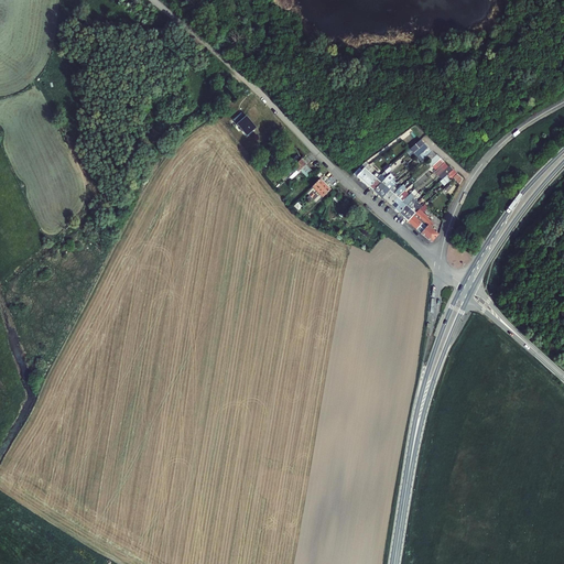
[(237,126),(246,118),(242,114),(234,121),(237,126)]
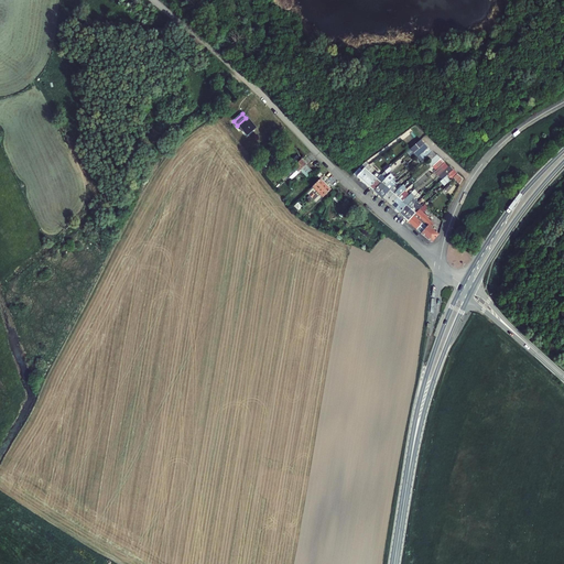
[(257,130),(247,118),(246,118),(237,126),(247,138),(257,130)]
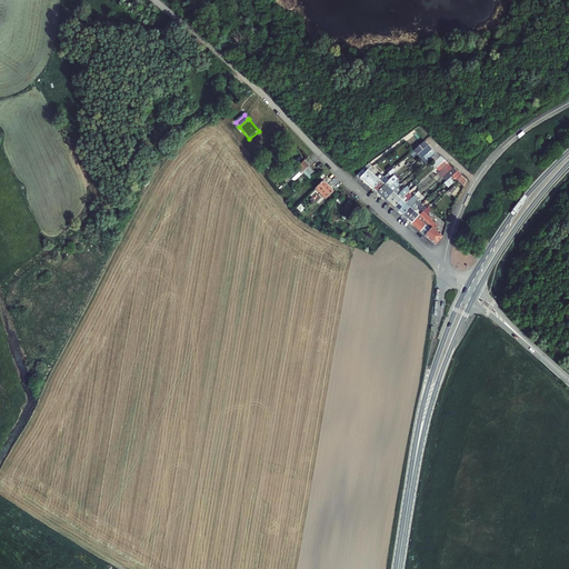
[(425,140),(413,149),(417,153),(428,145),(425,140)]
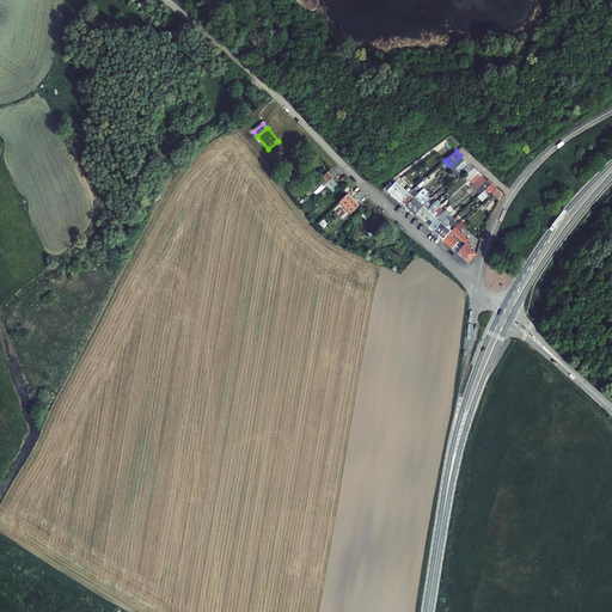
[(460,155),(448,165),(453,170),(464,160),(460,155)]
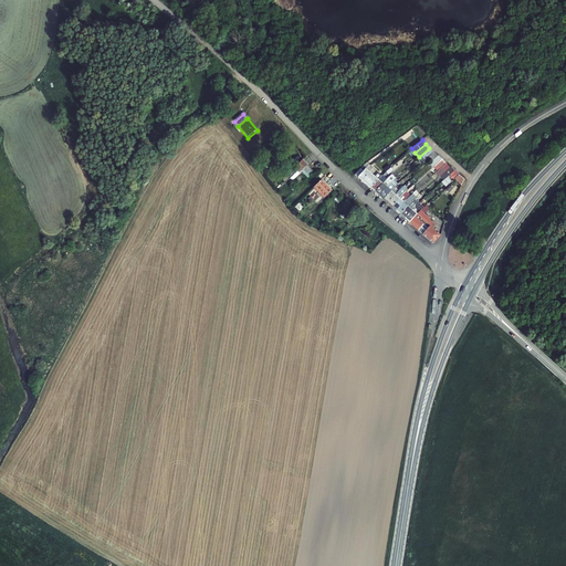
[(427,158),(433,152),(430,147),(429,148),(419,157),(422,161),(427,158)]
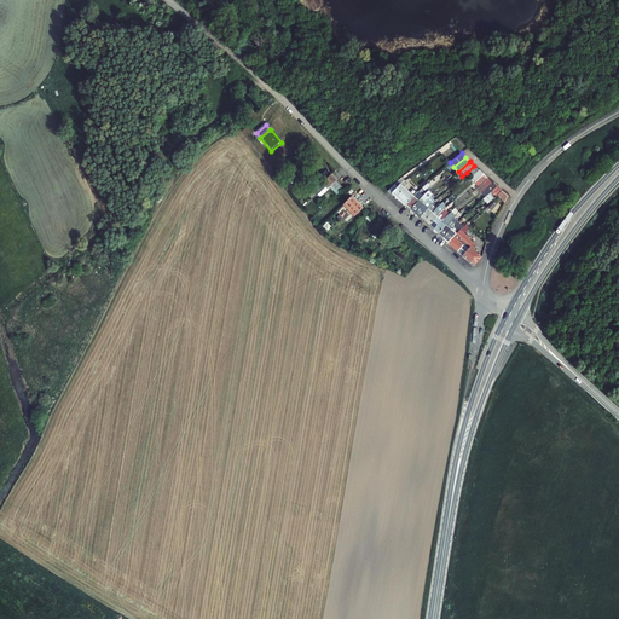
[(479,169),(475,166),(474,166),(467,173),(470,177),(479,169)]
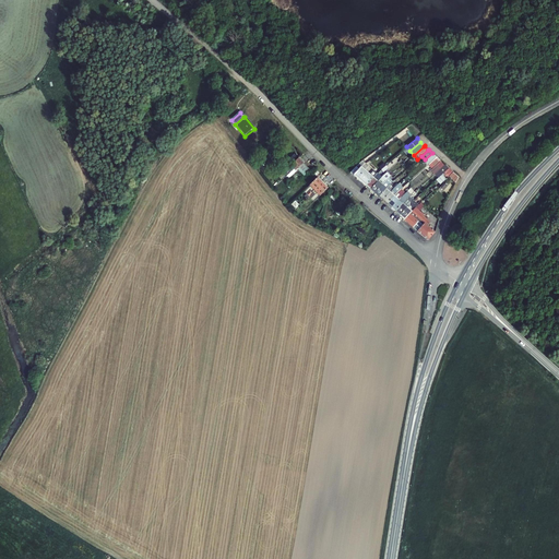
[(428,165),(437,156),(433,153),(432,153),(425,159),(424,161),(428,165)]
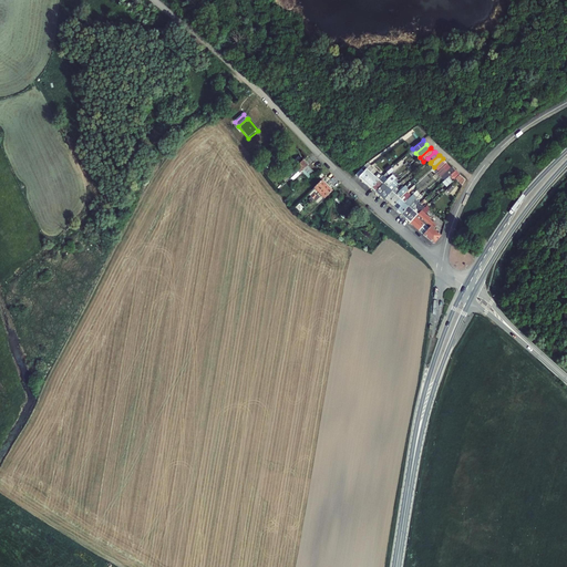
[(285,178),(288,182),(290,178),(298,171),(300,173),(301,171),(308,165),(309,164),(303,158),(295,167),(285,178)]
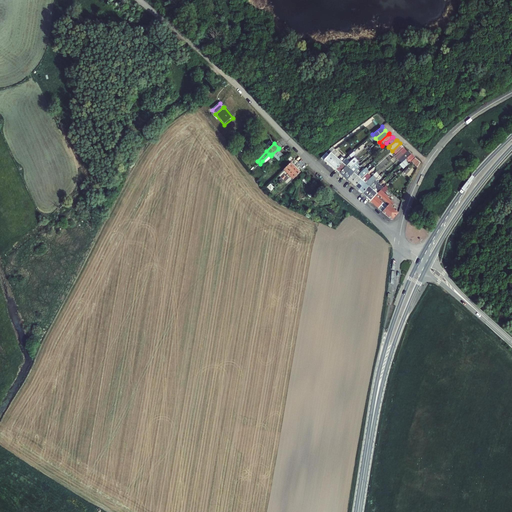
[(392,151),(396,154),(404,147),(400,143),(392,151)]
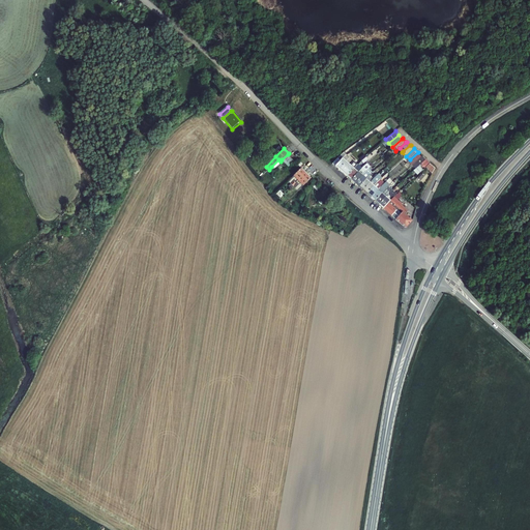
[(332,164),(335,166),(346,154),(344,151),(337,157),(332,164)]
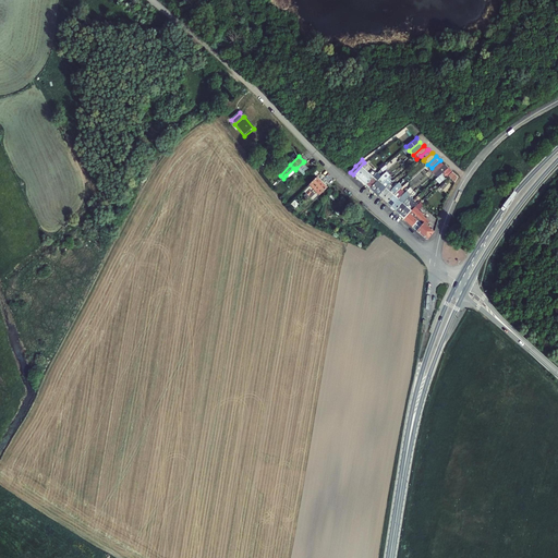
[(433,174),(434,173),(444,165),(440,160),(432,168),(429,170),(433,174)]
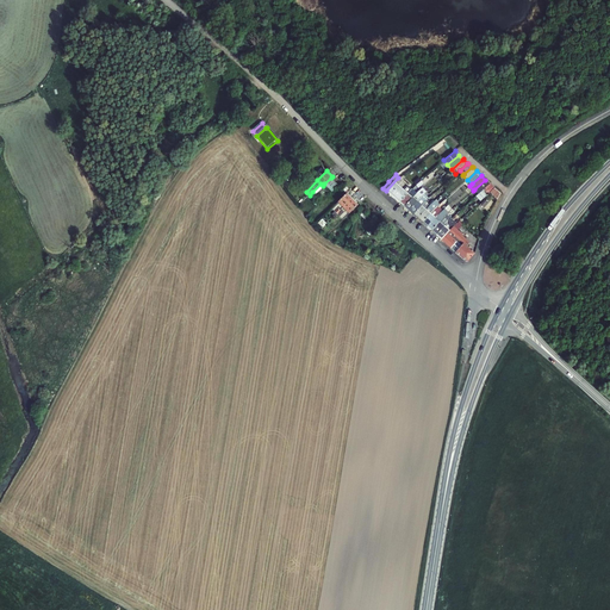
[(424,182),(419,176),(414,181),(418,187),(424,182)]
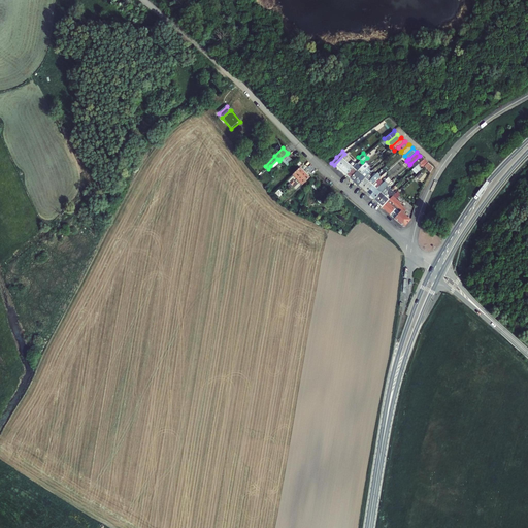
[(281,159),(288,166),(293,161),(287,154),(281,159)]
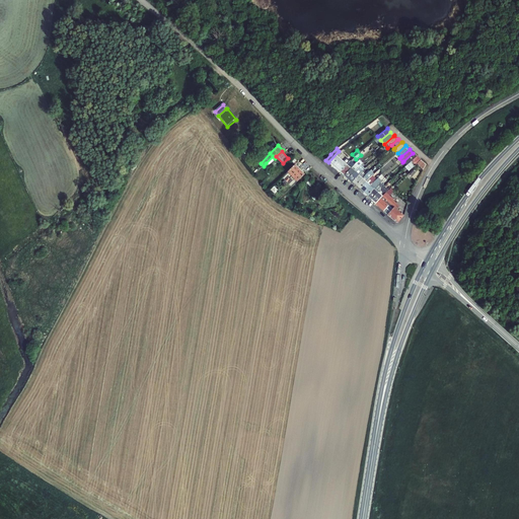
[(339,151),(328,162),(328,163),(339,172),(350,160),(339,151)]
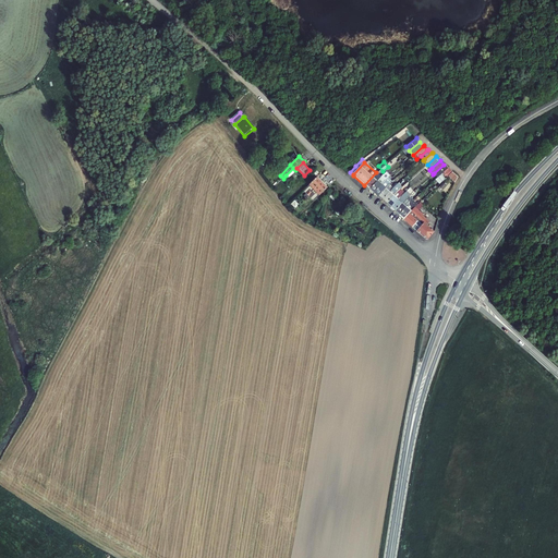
[(441,174),(443,173),(448,168),(445,164),(444,165),(434,173),(437,178),(441,174)]
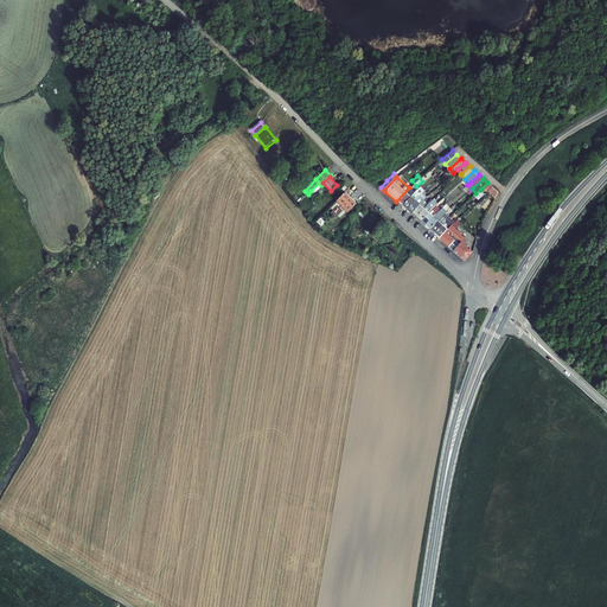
[(319,183),(311,191),(314,193),(321,186),(321,185),(319,183)]
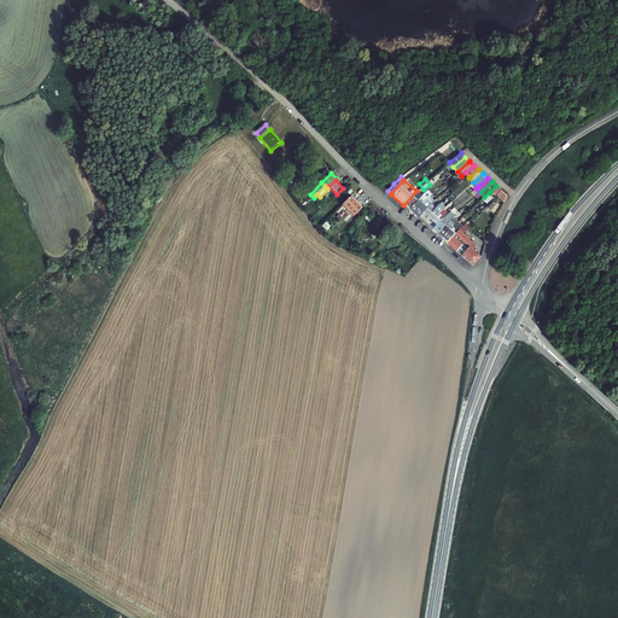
[(490,192),(494,196),(500,190),(496,186),(490,192)]
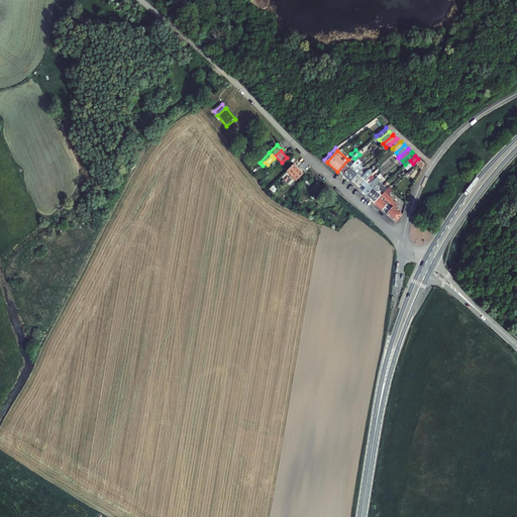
[(359,158),(353,163),(349,167),(349,166),(341,175),(345,178),(356,167),(359,164),(363,162),(359,158)]
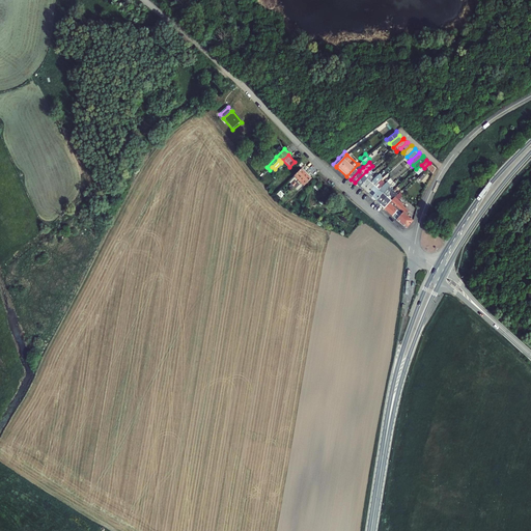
[(436,168),(430,163),(426,167),(432,173),(436,168)]
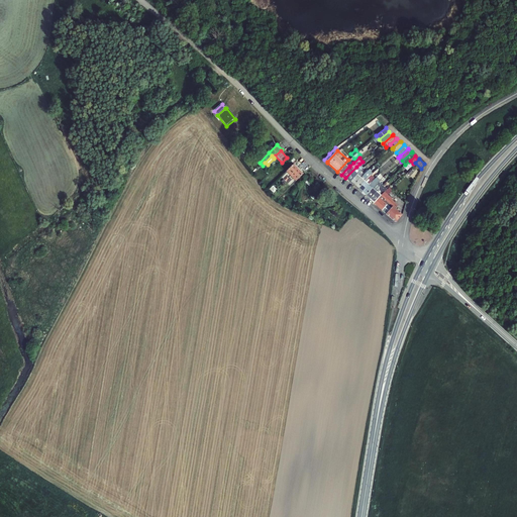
[(348,160),(337,172),(341,175),(349,166),(349,167),(353,163),(348,160)]
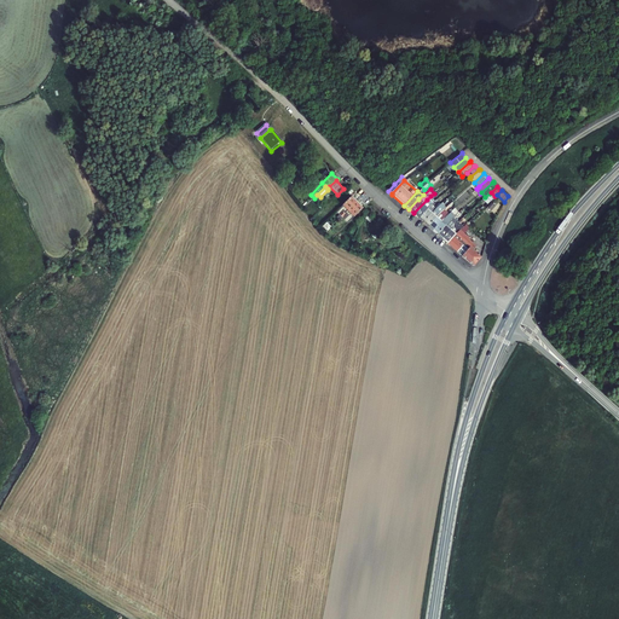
[(495,197),(490,194),(485,197),(482,198),(487,204),(495,197)]
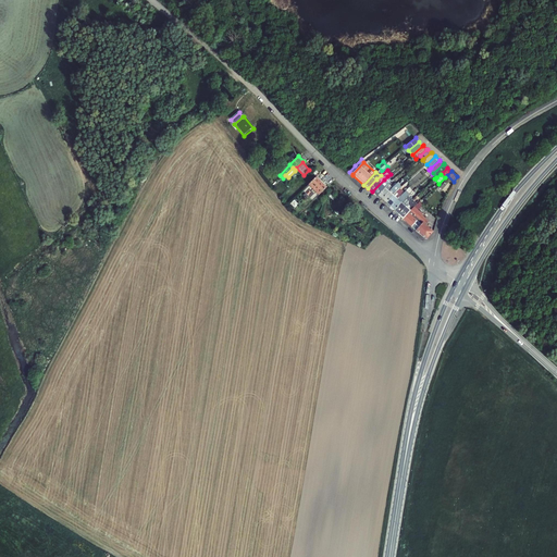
[(326,186),(317,175),(309,184),(304,190),(306,193),(308,196),(313,200),(321,193),(326,186)]
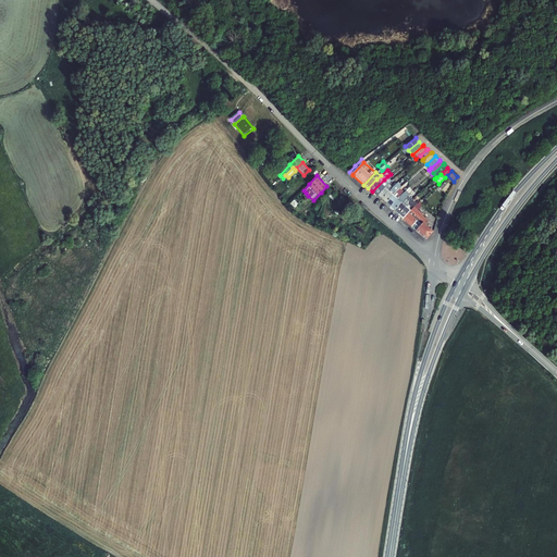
[(392,181),(387,176),(384,180),(372,192),(376,196),(388,183),(392,181)]
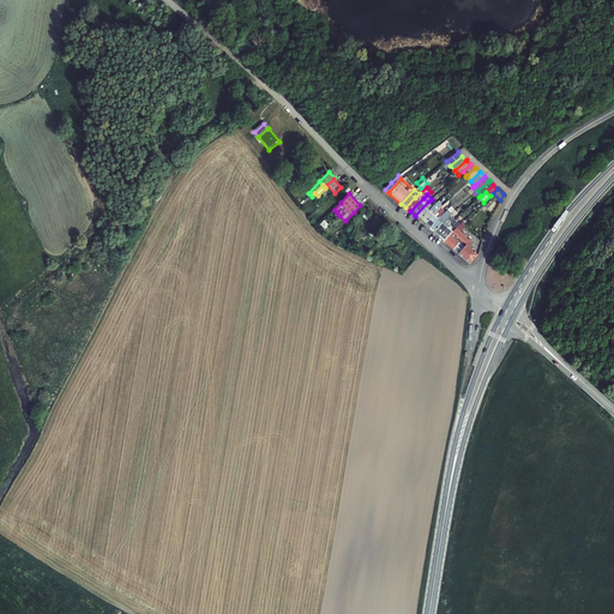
[(432,205),(428,202),(415,216),(420,221),(433,206),(432,205)]
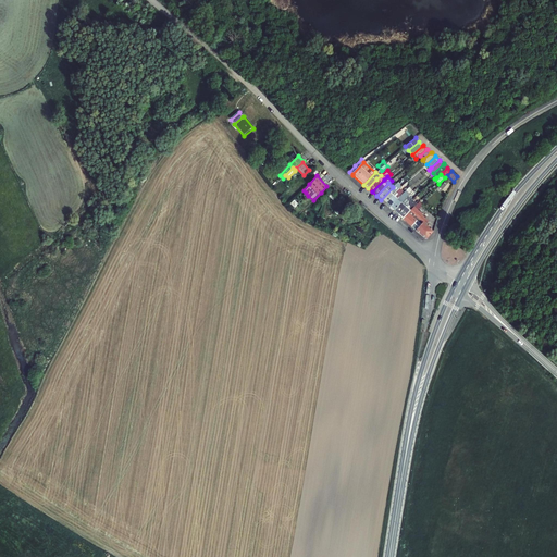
[(381,200),(385,203),(393,194),(399,188),(401,186),(397,183),(396,183),(393,187),(381,200)]
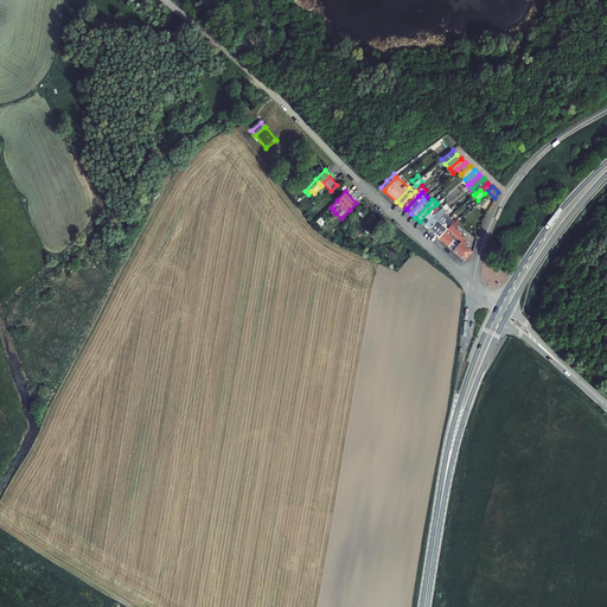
[(420,222),(425,227),(436,212),(440,209),(439,208),(435,205),(428,211),(420,222)]
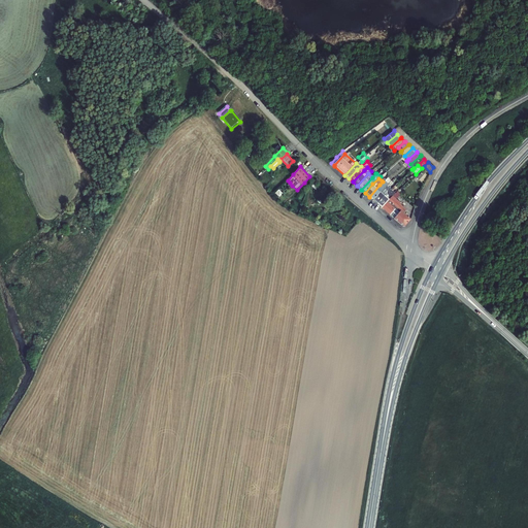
[(381,191),(382,192),(384,189),(384,188),(387,186),(388,184),(388,183),(385,180),(383,182),(380,185),(369,197),(372,199),(381,191)]
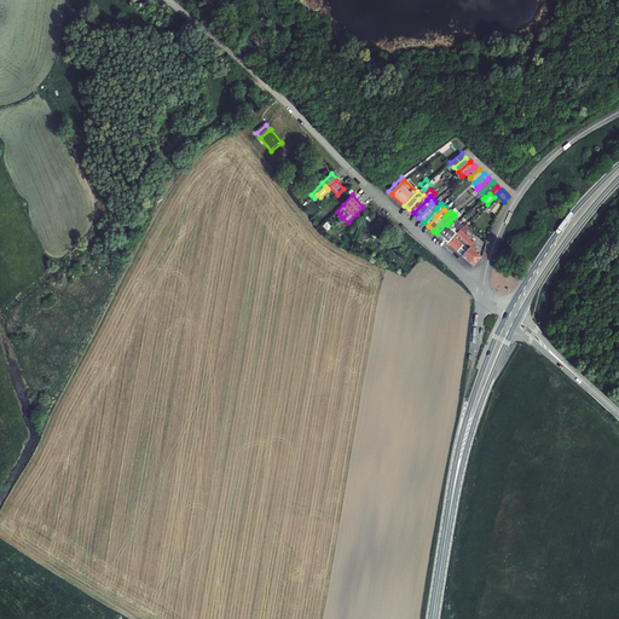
[(437,233),(441,238),(453,225),(458,221),(453,218),(450,220),(450,221),(447,225),(446,224),(437,233)]
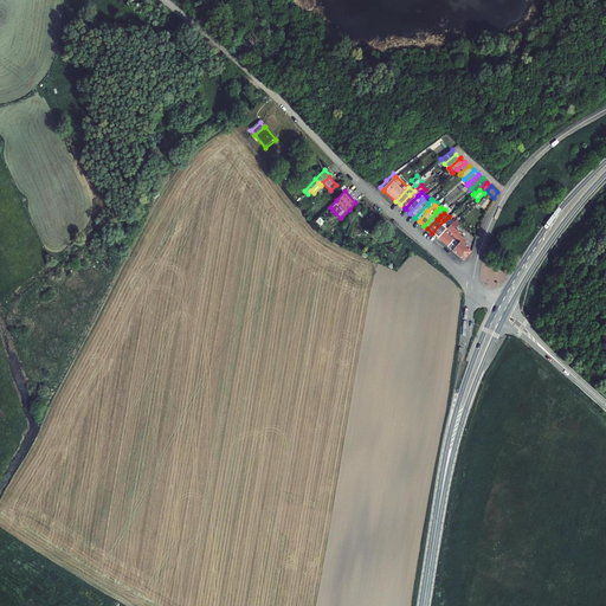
[(438,238),(451,224),(451,225),(453,221),(449,217),(444,220),(432,233),(436,237),(438,238)]
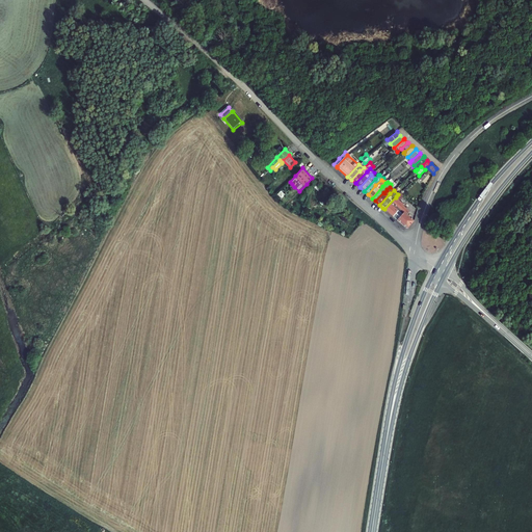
[(396,196),(384,209),(397,220),(406,229),(408,228),(415,220),(407,214),(409,211),(403,205),(403,204),(399,201),(396,197),(396,196)]
